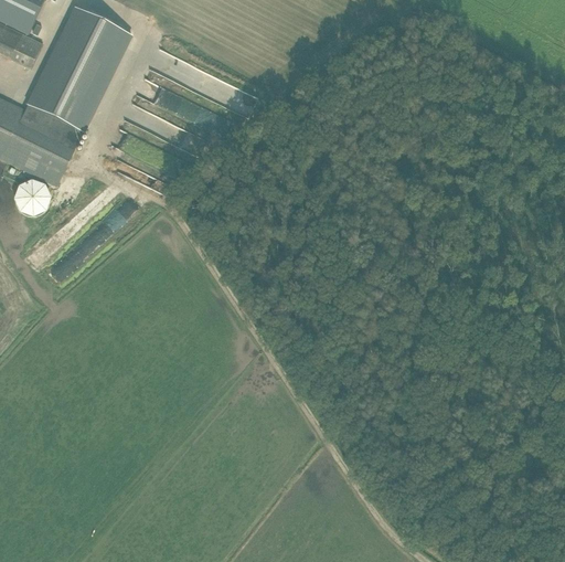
[(0,0),(0,20),(28,34),(44,0),(0,0)]
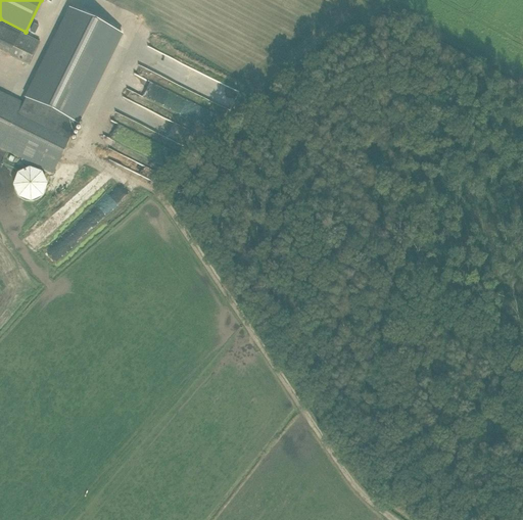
[(0,145),(52,172),(74,129),(86,105),(122,32),(70,6),(24,101),(22,101),(24,99),(0,87),(0,145)]
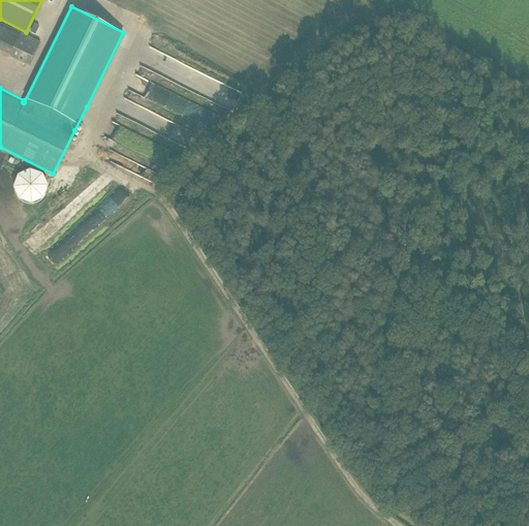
[(0,49),(29,64),(40,41),(0,21),(0,49)]
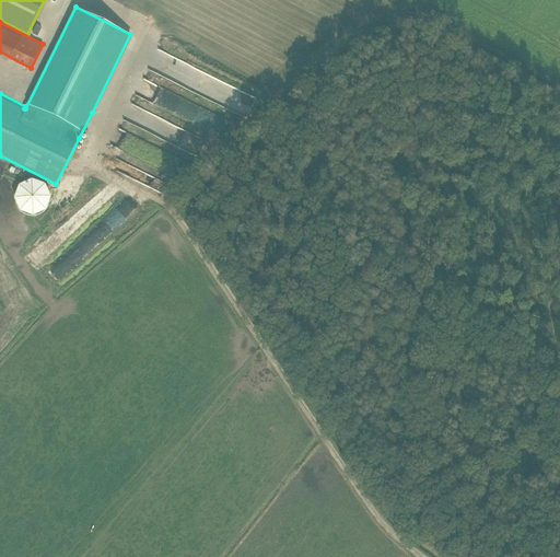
[(154,49),(146,67),(245,112),(251,100),(231,91),(233,84),(154,49)]
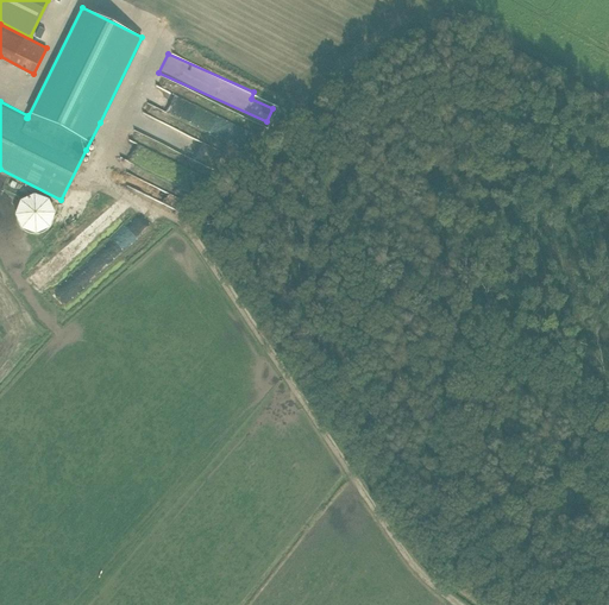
[(151,88),(146,101),(243,140),(249,126),(151,88)]
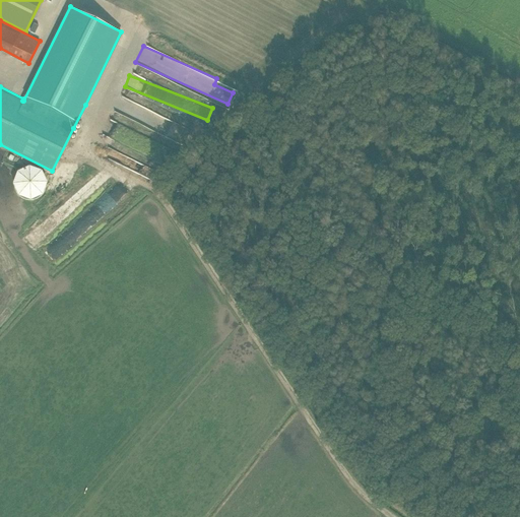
[(184,139),(190,125),(119,97),(113,111),(184,139)]
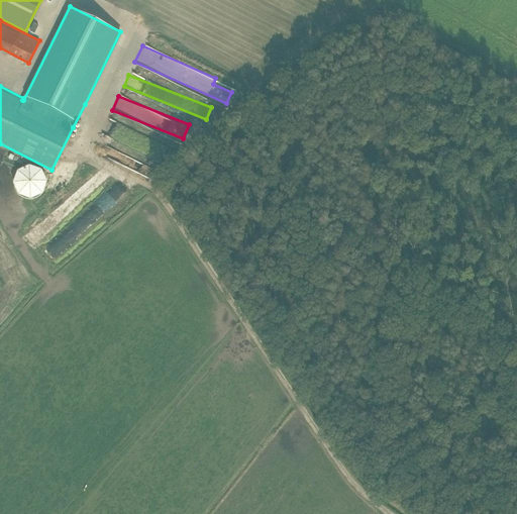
[(13,182),(18,193),(30,198),(42,192),(46,180),(41,168),(29,164),(16,170),(13,182)]
